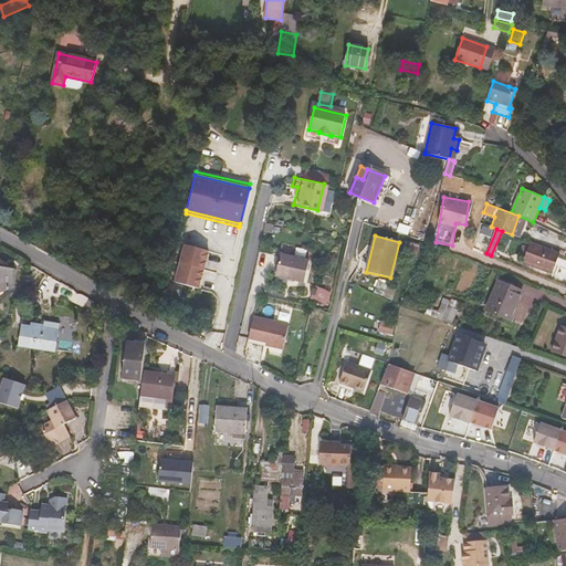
[(407,241),(404,254),(416,258),(419,245),(407,241)]
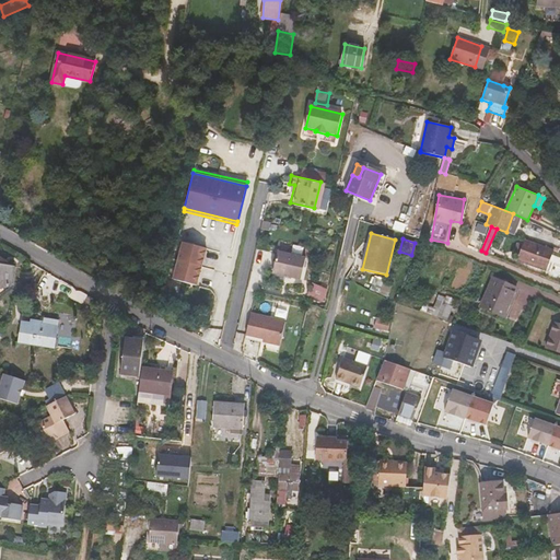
[(559,258),(550,255),(552,249),(526,240),(518,260),(545,270),(548,263),(559,267),(559,258)]
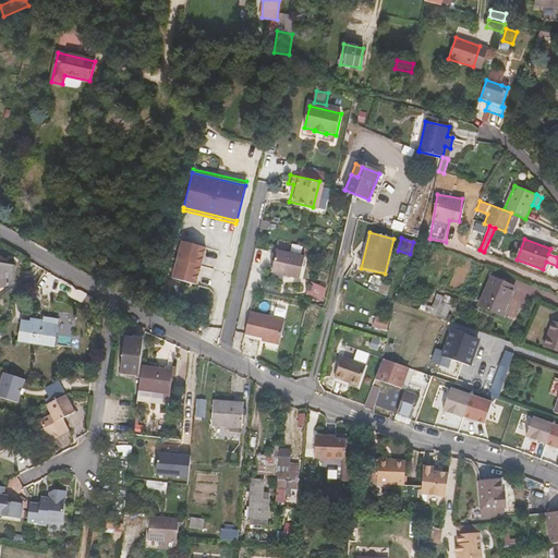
[(205,245),(181,240),(172,277),(195,282),(205,245)]
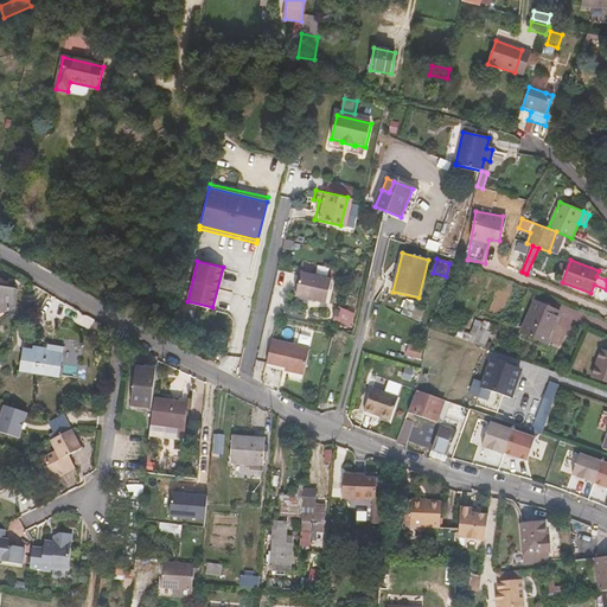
[(327,301),(332,279),(302,272),(296,294),(327,301)]
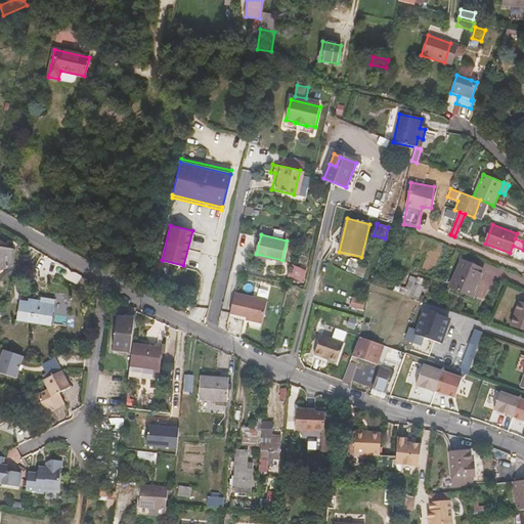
[(11,266),(13,249),(0,246),(0,267),(1,268),(11,266)]
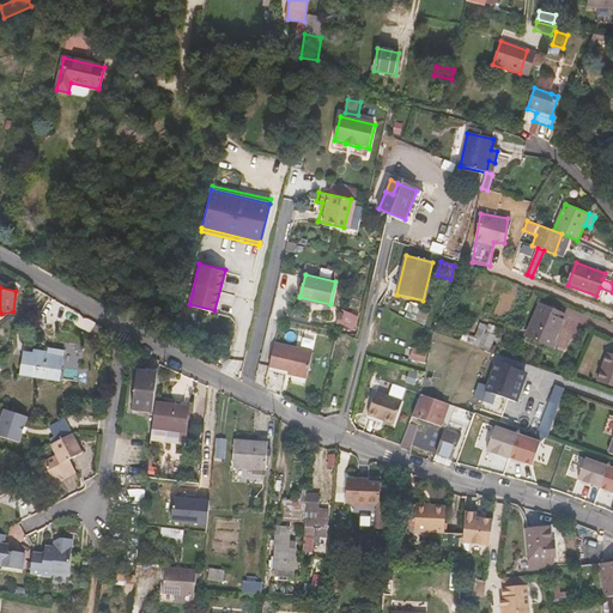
[(412,302),(405,315),(424,325),(430,311),(412,302)]
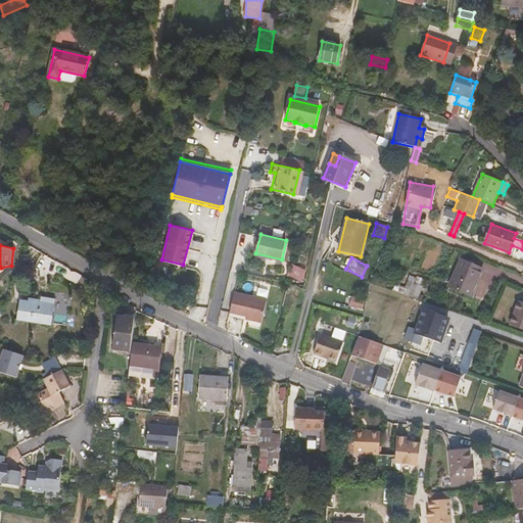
[(462,260),(449,286),(471,295),(482,270),(462,260)]
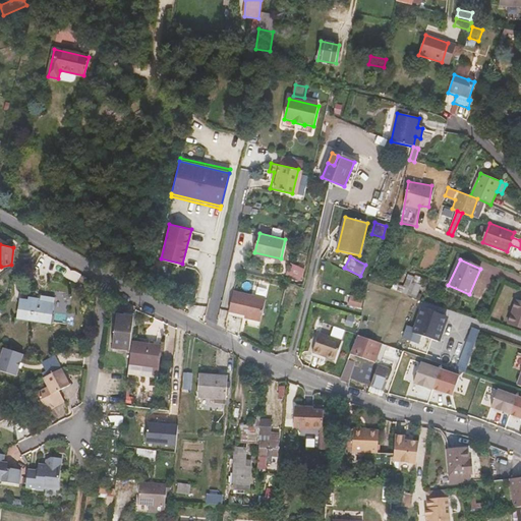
[(302,281),(306,269),(293,264),(288,276),(302,281)]
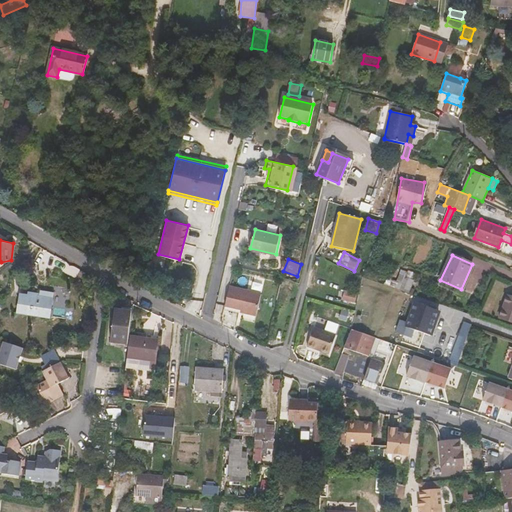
[(465,291),(477,266),(472,264),(461,289),(465,291)]
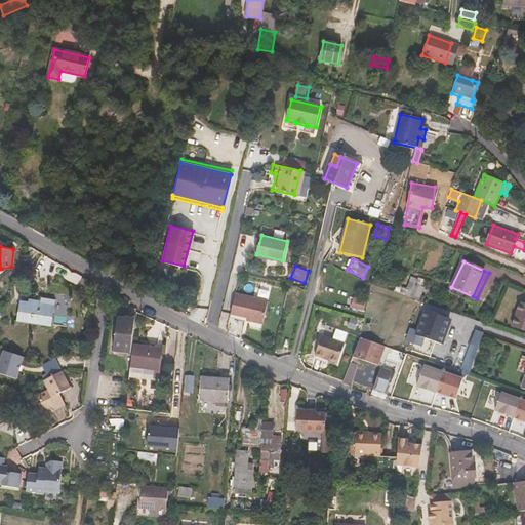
[(414,290),(407,288),(404,295),(418,299),(427,282),(419,279),(416,284),(414,290)]
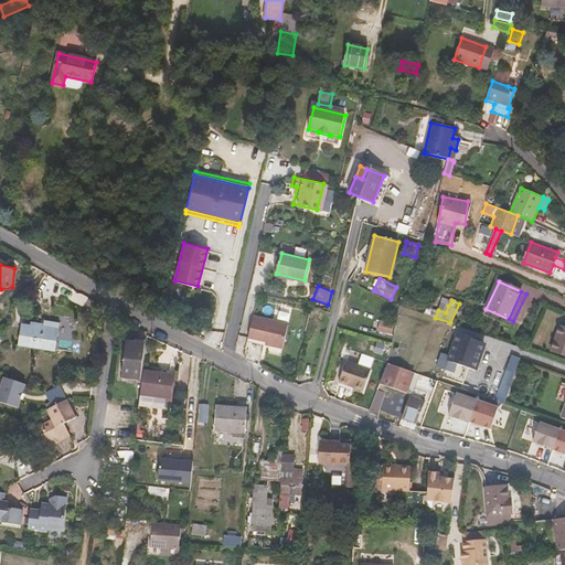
[(448,306),(441,302),(438,310),(446,312),(448,306)]
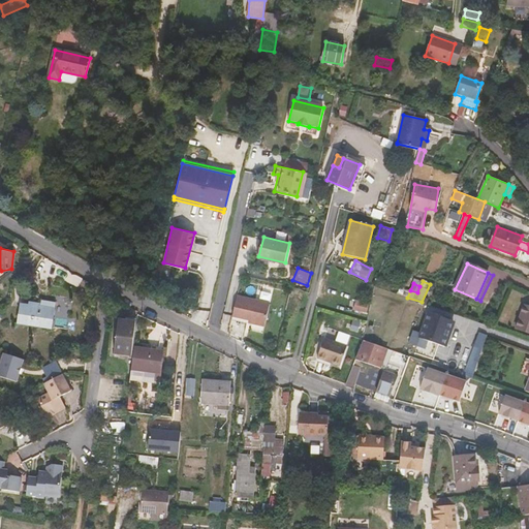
[(354,310),(368,313),(370,304),(356,301),(354,310)]
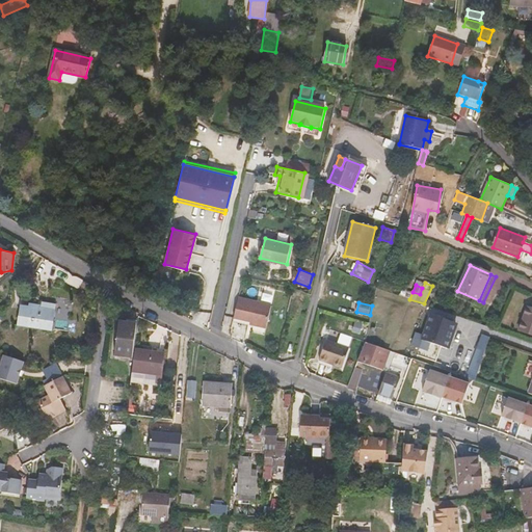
[(30,304),(29,309),(20,308),(18,324),(52,328),(55,306),(43,303),(42,307),(30,304)]
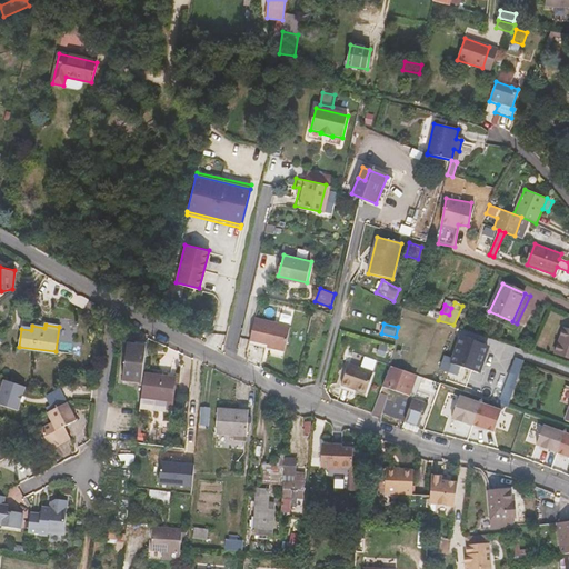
[(283,358),(289,333),(253,326),(248,347),(270,352),(269,355),(283,358)]
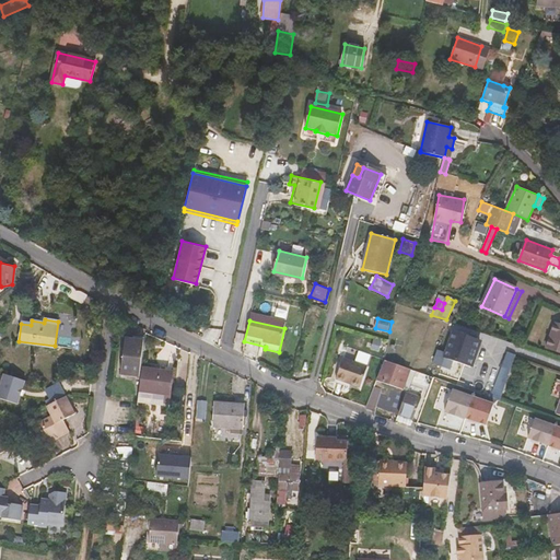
[(559,323),(557,323),(548,348),(559,351),(559,323)]
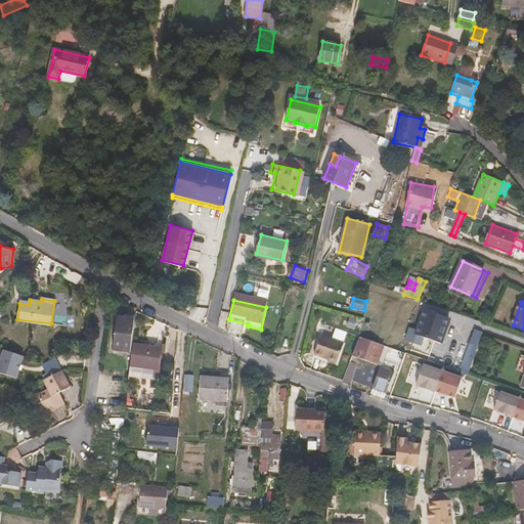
[(449,317),(425,309),(411,349),(430,356),(435,341),(440,343),(449,317)]
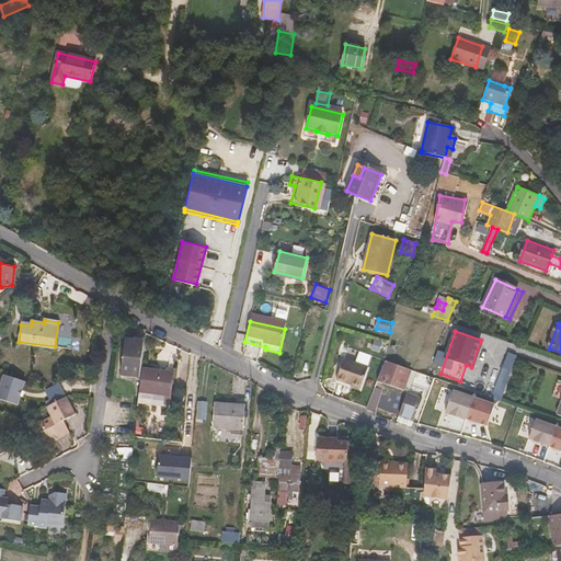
[(121,375),(139,377),(144,342),(125,340),(121,375)]
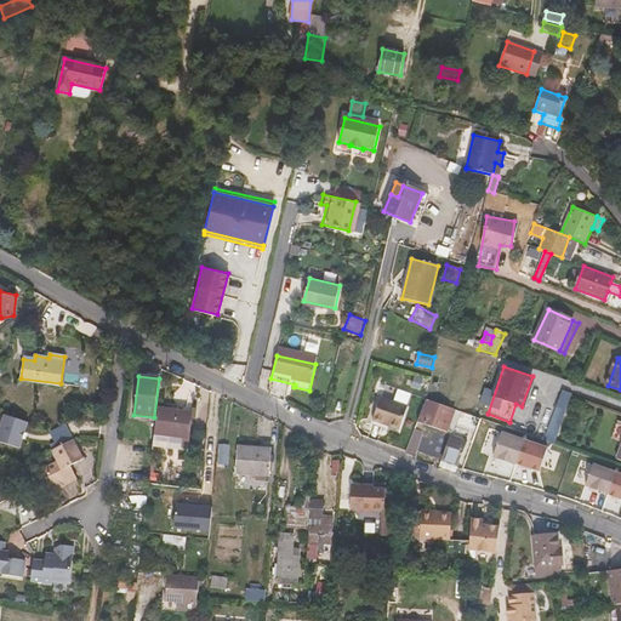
[(557,406),(565,410),(571,393),(563,389),(557,406)]
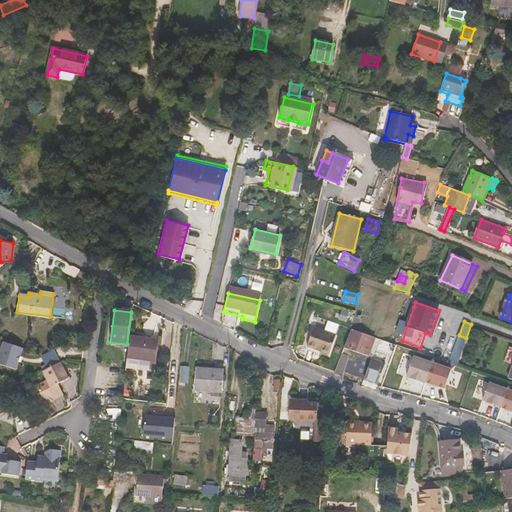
[(330,354),(336,335),(314,328),(307,347),(317,350),(318,349),(321,350),(320,351),(330,354)]
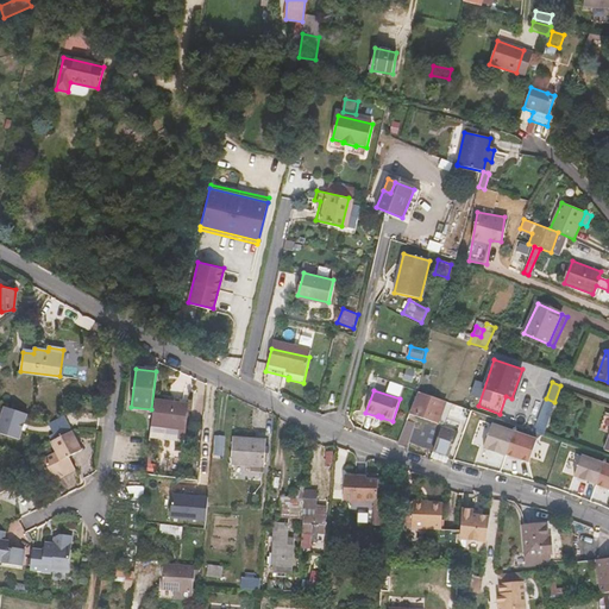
[(419,391),(410,414),(419,418),(439,425),(443,418),(434,414),(440,400),(419,391)]
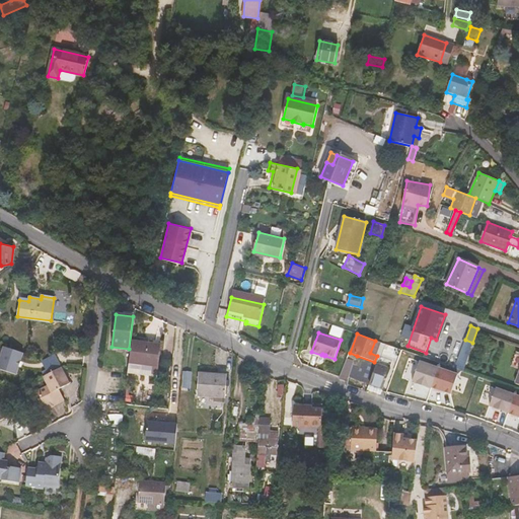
[(458,357),(466,361),(472,343),(465,340),(458,357)]
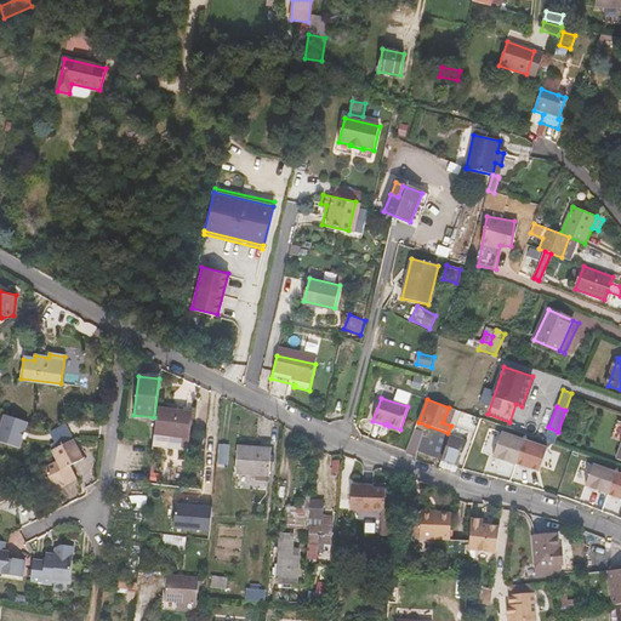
[(191,438),(193,411),(159,408),(154,446),(182,450),(183,438),(191,438)]
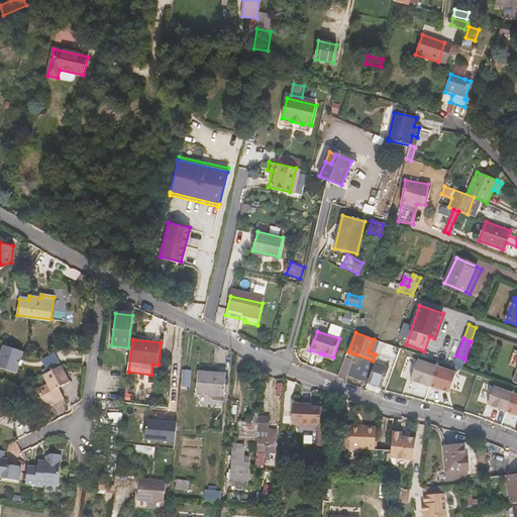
[(376,354),(381,341),(374,339),(369,351),(376,354)]
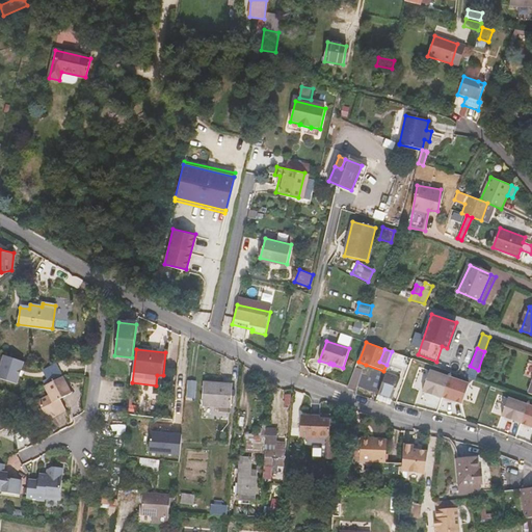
[(22,360),(2,353),(0,358),(0,376),(15,381),(22,360)]
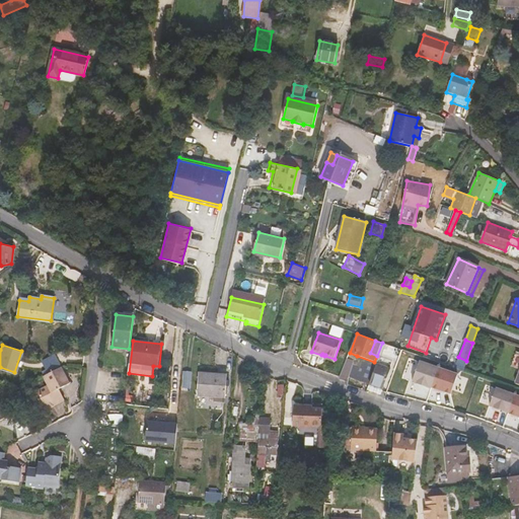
[(43,360),(47,369),(61,363),(57,354),(43,360)]
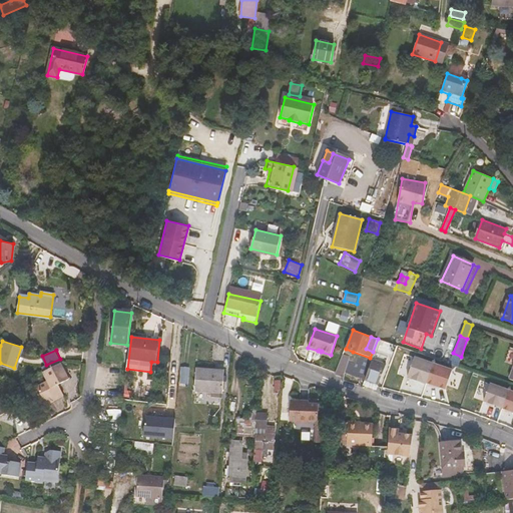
[(370,358),(353,352),(351,356),(346,370),(380,383),(386,364),(370,358)]
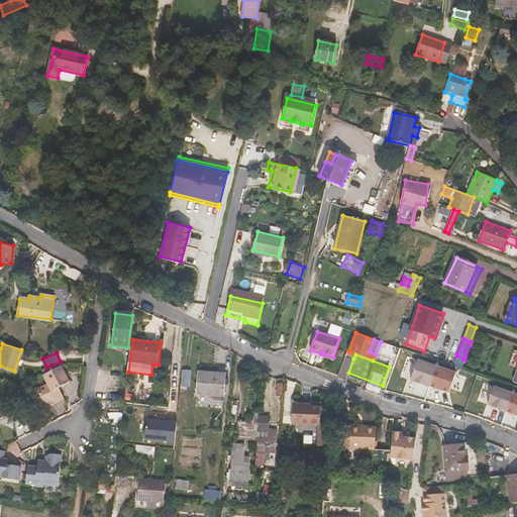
[(467,359),(464,359),(456,355),(452,367),(461,371),(467,359)]
